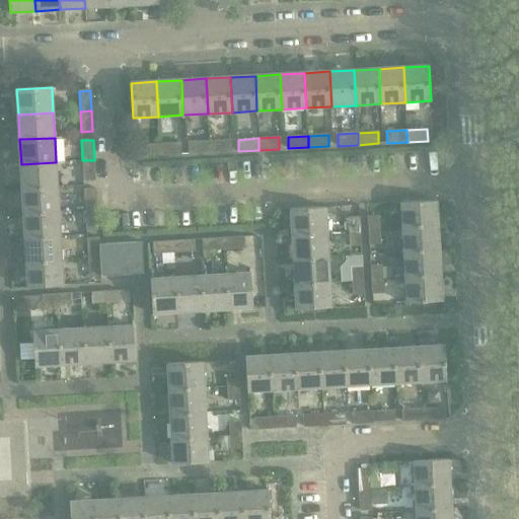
[(229,140),(209,141),(210,153),(230,152),(229,140)]
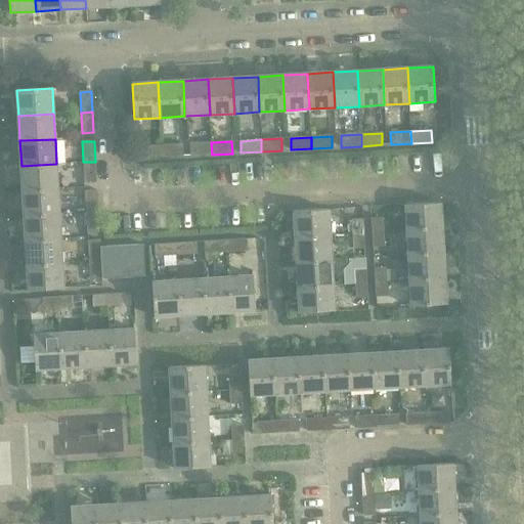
[(212,155),(211,142),(190,143),(191,156),(212,155)]
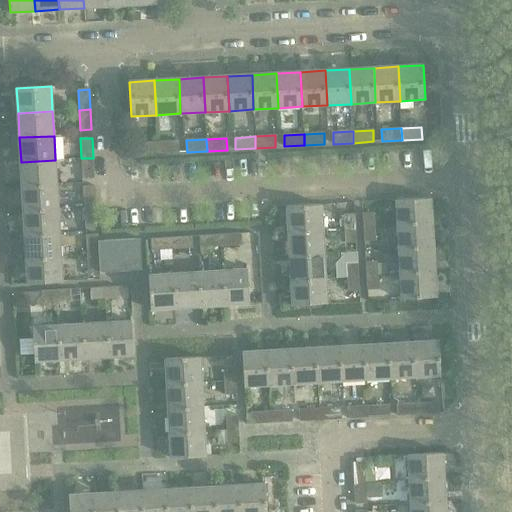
[(177,141),(157,142),(158,154),(178,152),(177,141)]
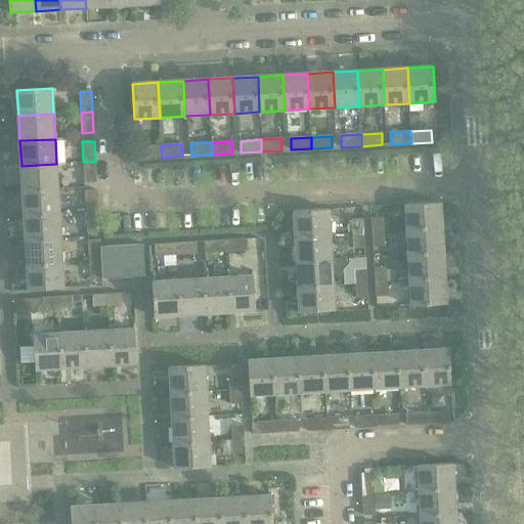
[(162,158),(161,145),(140,146),(141,159),(162,158)]
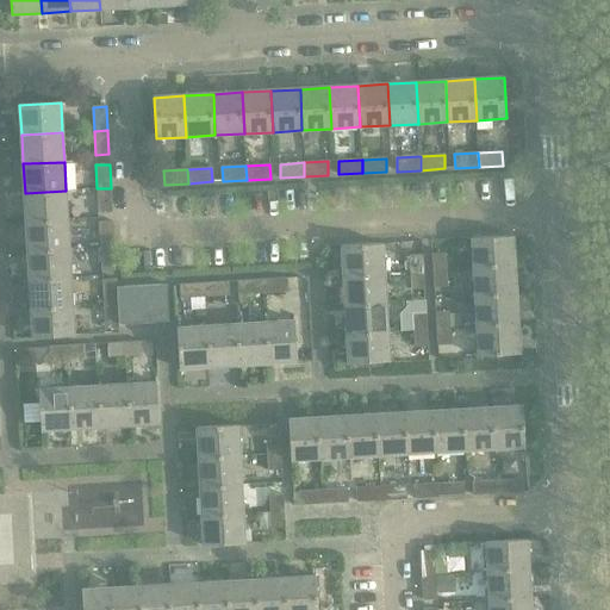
[(111,188),(97,188),(99,212),(112,212),(111,188)]
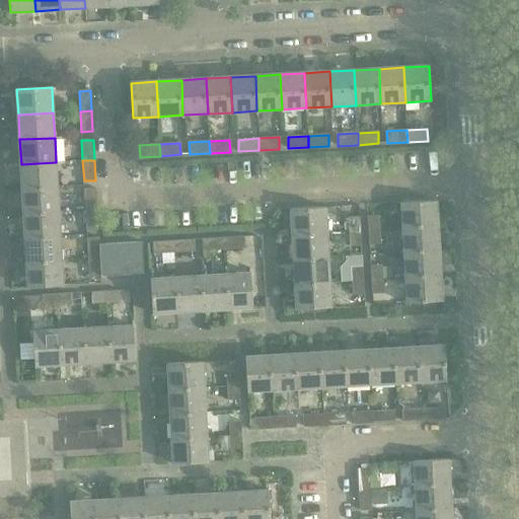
[(56,162),(21,164),(22,189),(57,187),(56,162)]
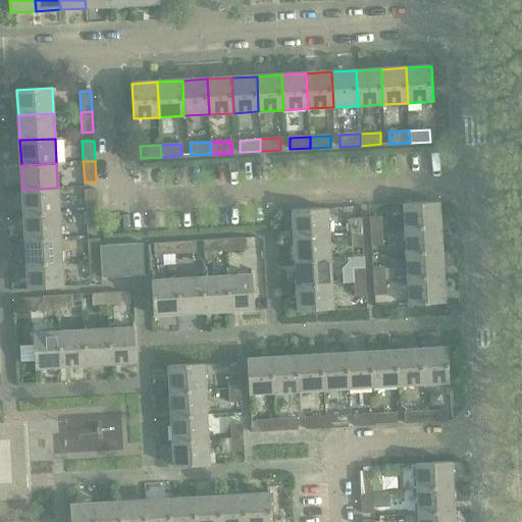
[(57,188),(22,190),(23,214),(59,213),(57,188)]
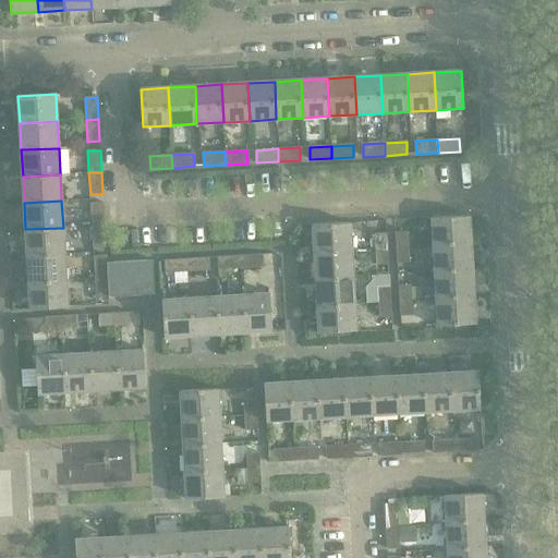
[(91,204),(92,226),(105,225),(104,203),(91,204)]
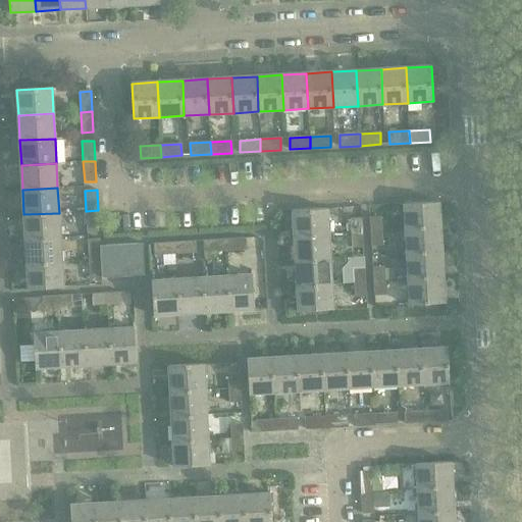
[(404,204),(405,230),(440,228),(439,202),(404,204)]
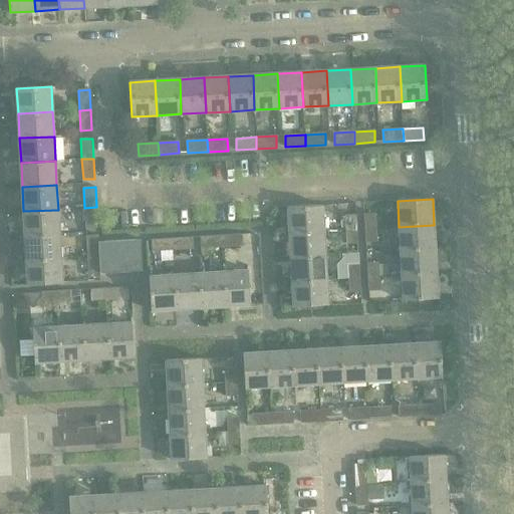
[(287,208),(289,233),(324,231),(322,206),(287,208)]
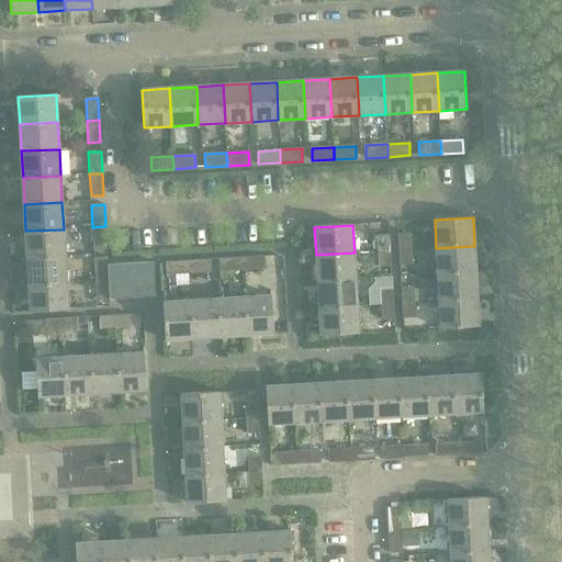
[(105,226),(92,227),(93,249),(107,248),(105,226)]
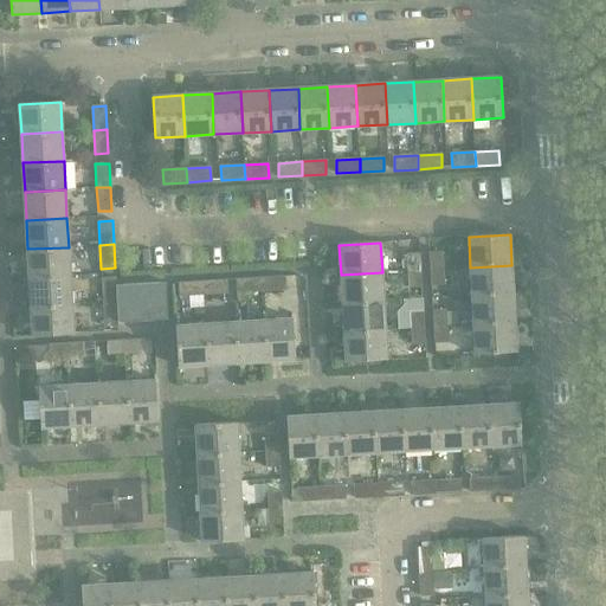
[(69,247),(27,249),(30,278),(70,276),(69,247)]
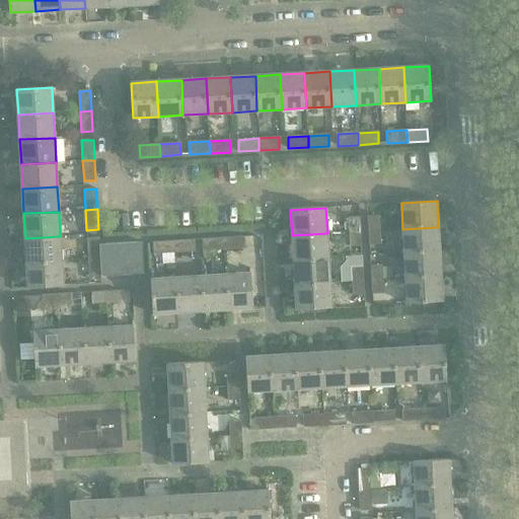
[(368,217),(369,231),(380,230),(380,216),(368,217)]
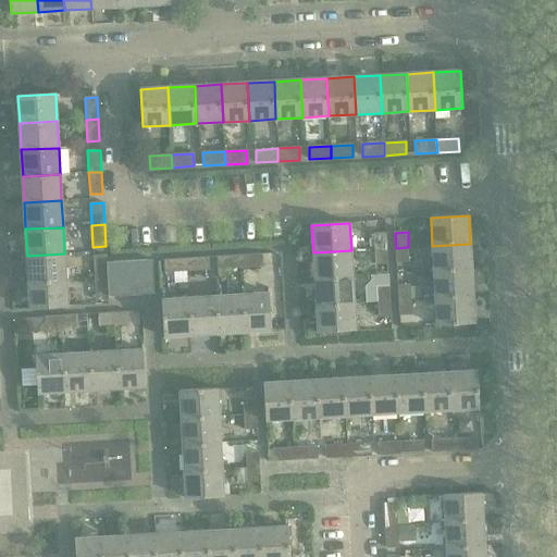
[(373,234),(374,249),(387,248),(386,233),(373,234)]
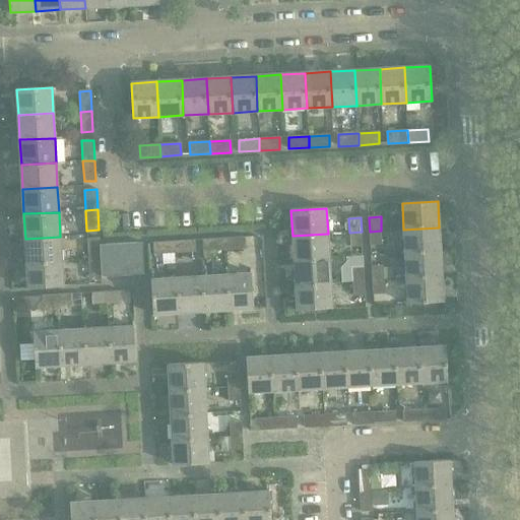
[(439,228),(403,230),(405,254),(440,252),(439,228)]
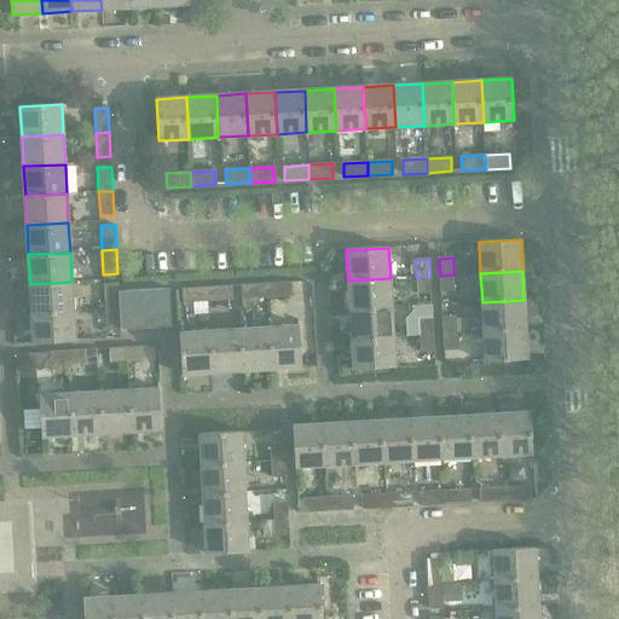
[(453,275),(440,276),(441,291),(455,291),(453,275)]
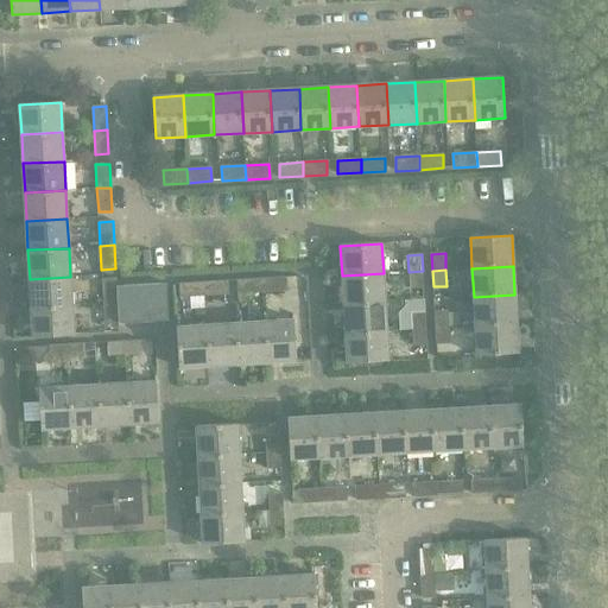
[(423,271),(409,272),(410,289),(424,287),(423,271)]
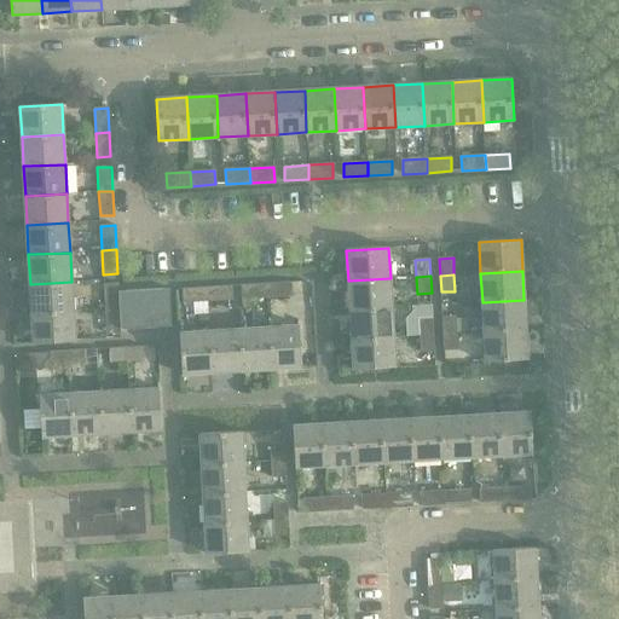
[(391,278),(348,281),(350,310),(392,307),(391,278)]
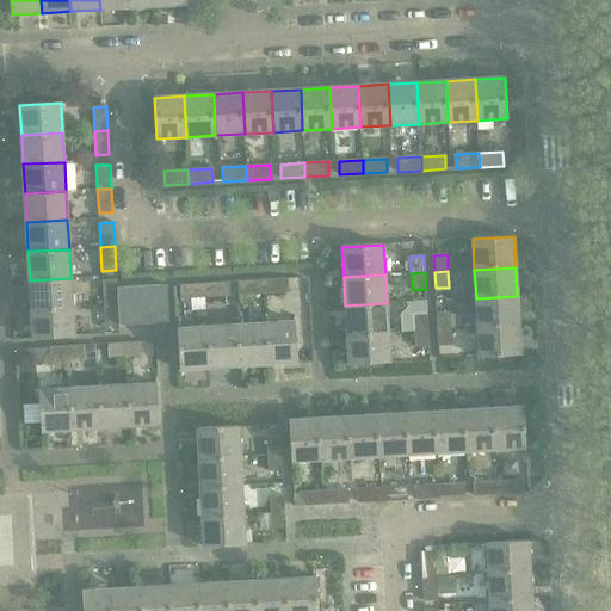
[(71,278),(30,281),(31,309),(73,307),(71,278)]
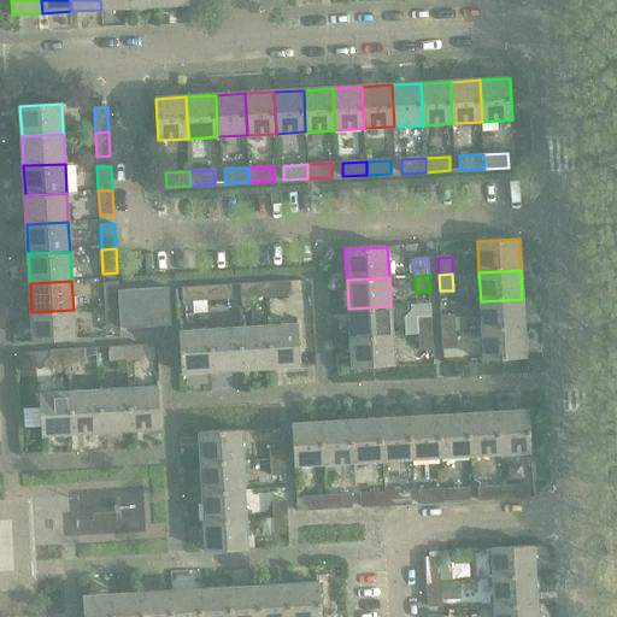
[(289,282),(265,283),(266,297),(291,295),(289,282)]
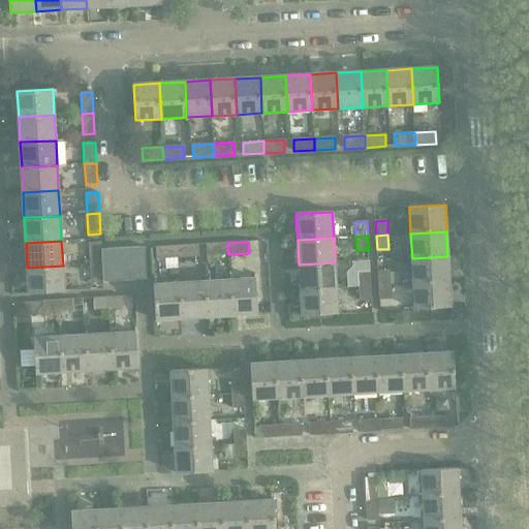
[(89,244),(90,265),(102,263),(101,249),(100,243),(89,244)]
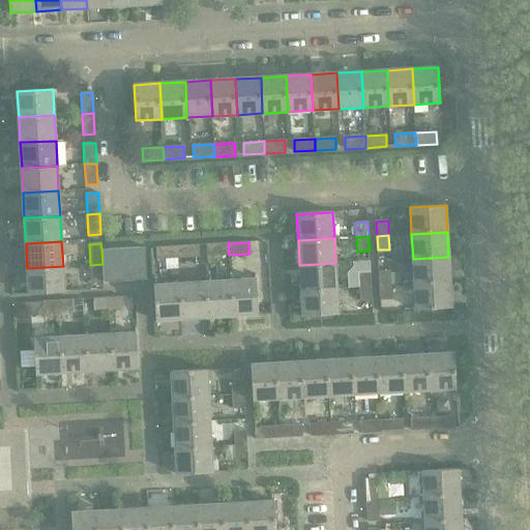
[(229,255),(228,243),(207,244),(208,257),(229,255)]
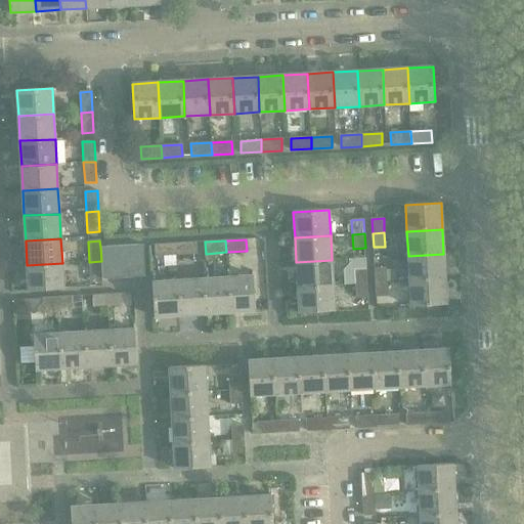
[(195,243),(176,244),(176,256),(197,254),(195,243)]
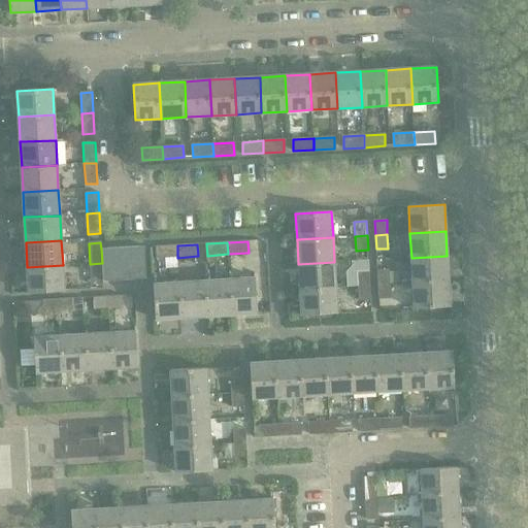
[(177,258),(177,245),(157,246),(157,259),(177,258)]
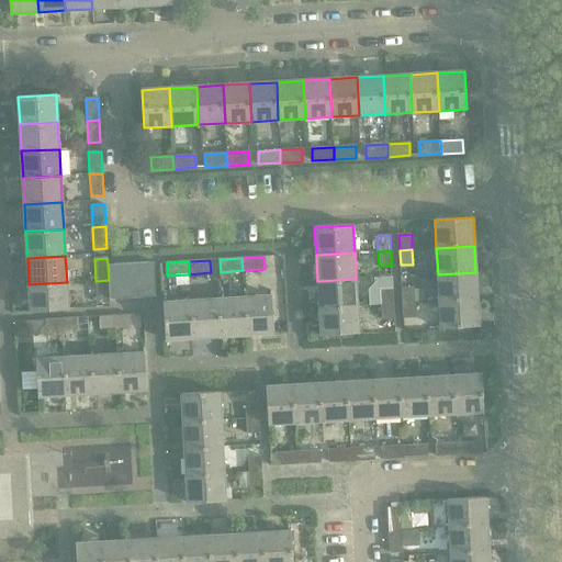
[(108,265),(109,280),(110,299),(131,298),(131,299),(144,298),(143,296),(156,296),(154,262),(108,265)]
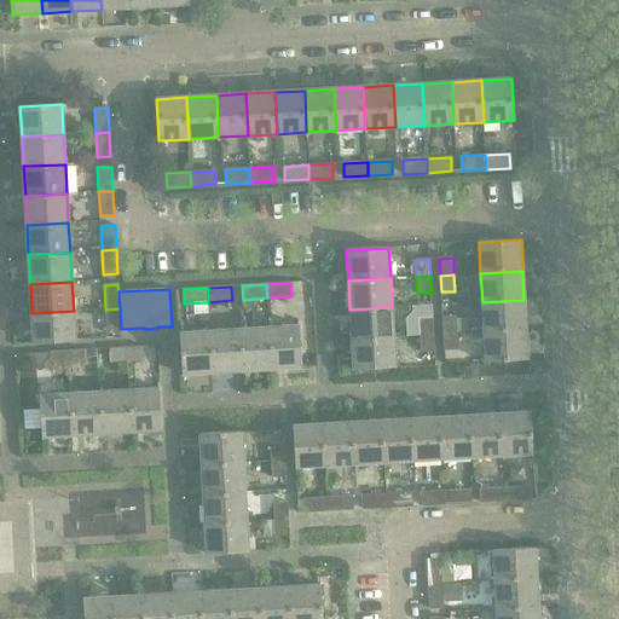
[(524,300),(482,302),(484,331),(526,329),(524,300)]
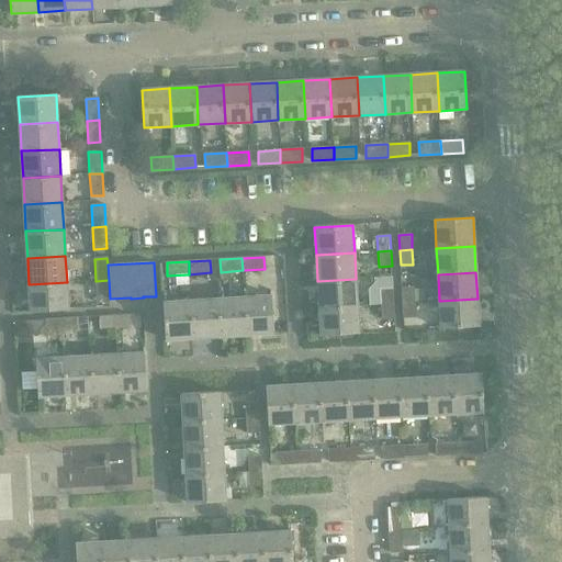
[(356,279),(317,281),(319,308),(357,306),(356,279)]
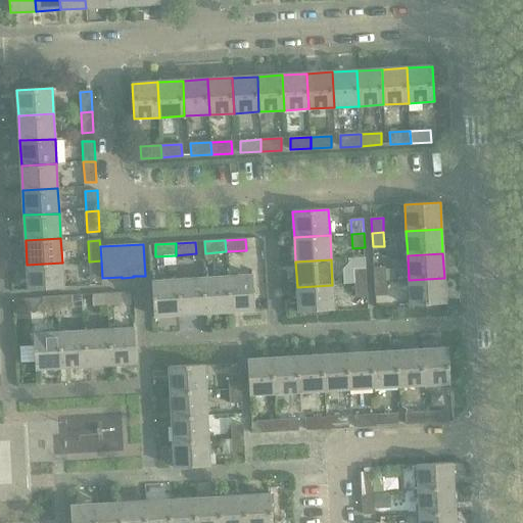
[(101,260),(89,262),(90,282),(102,281),(102,278),(101,260)]
